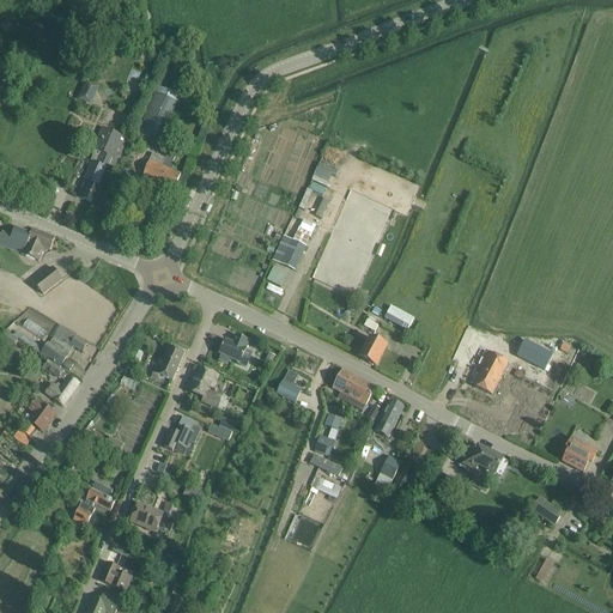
[(153,78),(155,74),(150,73),(149,77),(146,76),(144,84),(151,86),(155,78),(153,78)]
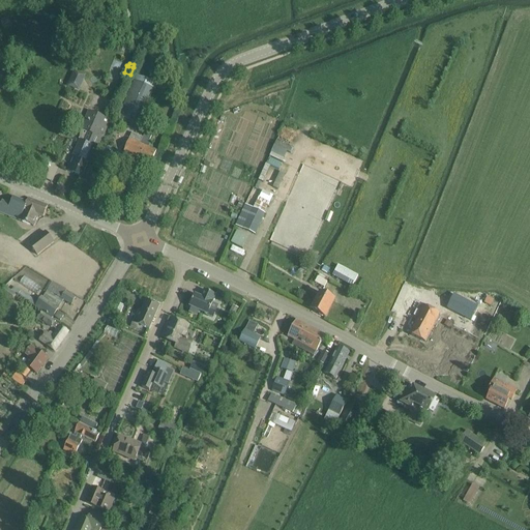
[(76,75),(70,86),(80,89),(85,78),(76,75)]
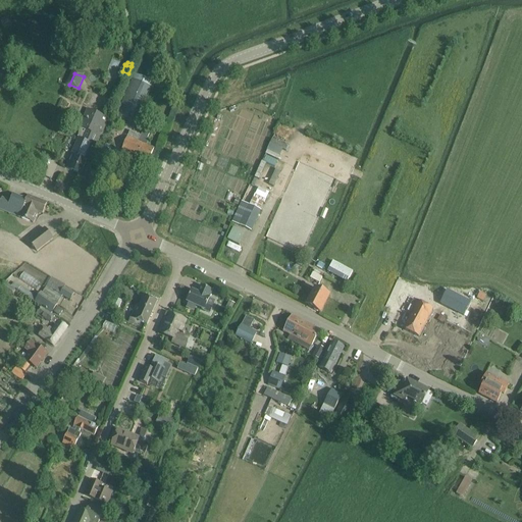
[(117,114),(115,114),(112,122),(122,127),(126,118),(136,122),(140,113),(154,83),(135,73),(117,114)]
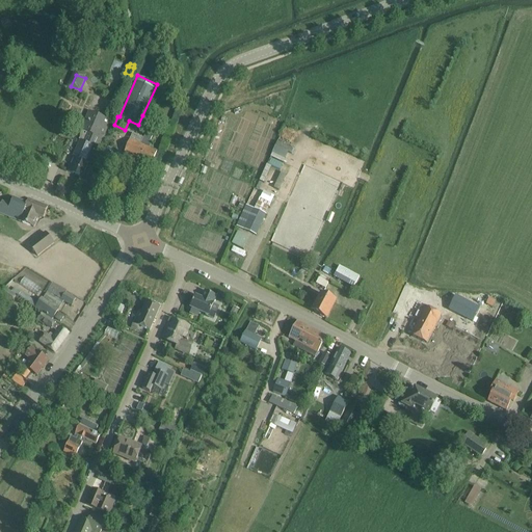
[(110,121),(101,116),(88,111),(80,130),(87,133),(83,141),(80,140),(67,170),(82,178),(88,164),(85,163),(92,147),(98,149),(110,121)]
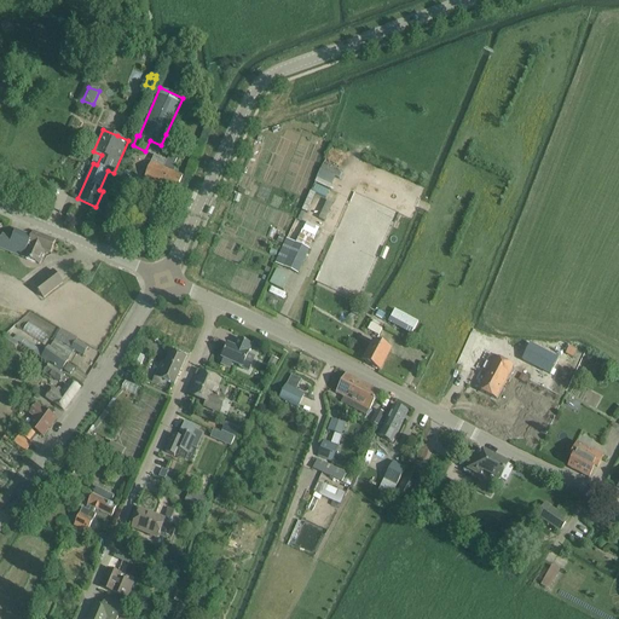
[(167,161),(166,161),(154,156),(145,178),(177,191),(183,177),(173,172),(178,161),(169,156),(167,161)]
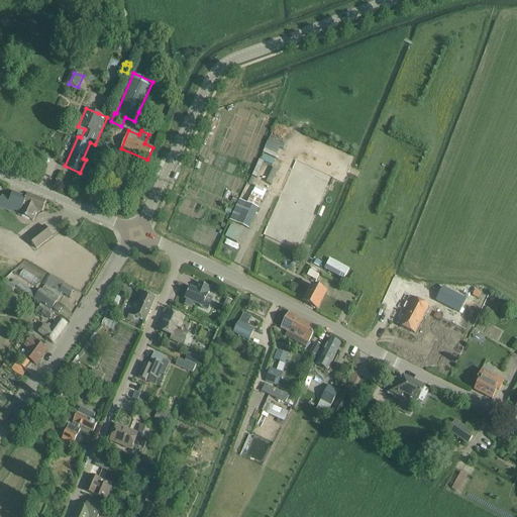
[(285,145),(270,138),(268,142),(283,149),(285,145)]
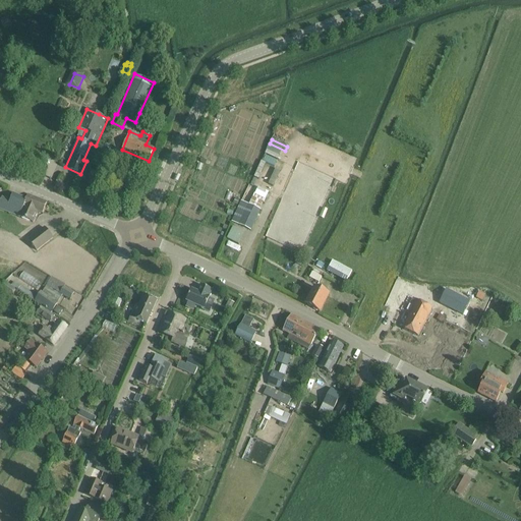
[(273,186),(280,171),(276,169),(269,184),(273,186)]
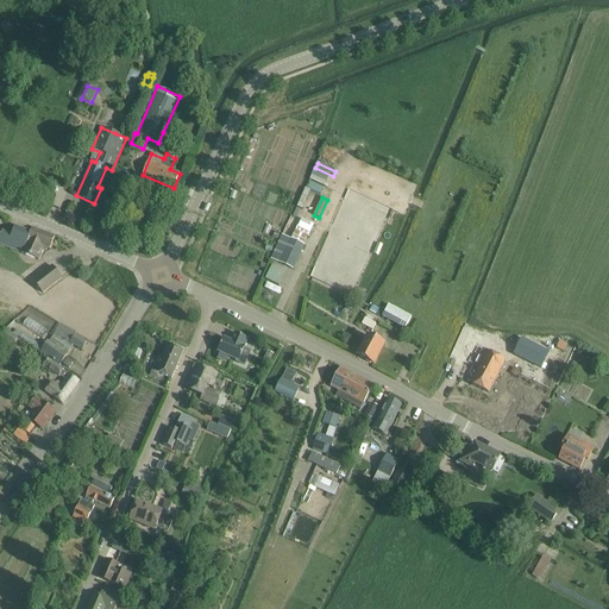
[(282,236),(271,259),(294,270),(314,225),(302,219),(299,227),(297,226),(292,239),(282,236)]
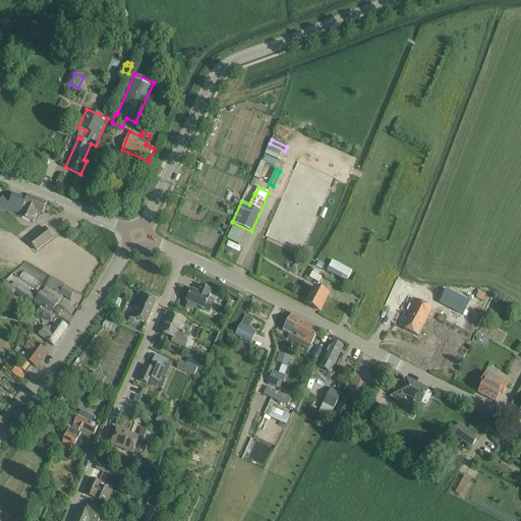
[(2,197),(0,201),(0,209),(19,217),(34,223),(38,212),(43,213),(47,203),(29,194),(26,198),(13,193),(10,200),(2,197)]
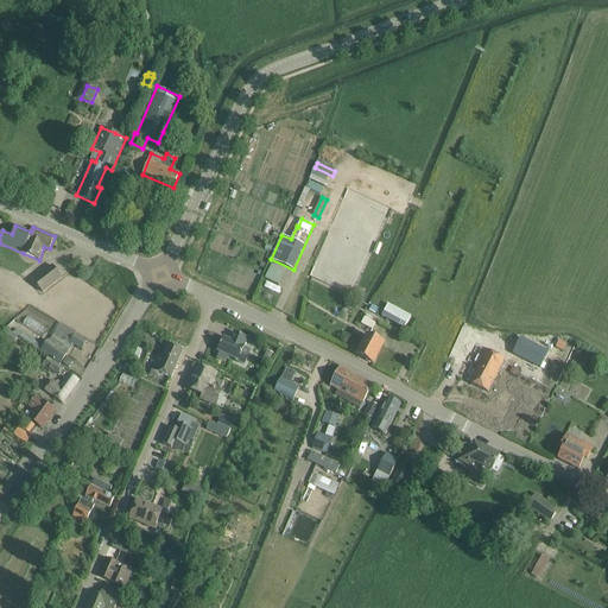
[(272,265),(266,279),(278,285),(285,271),(272,265)]
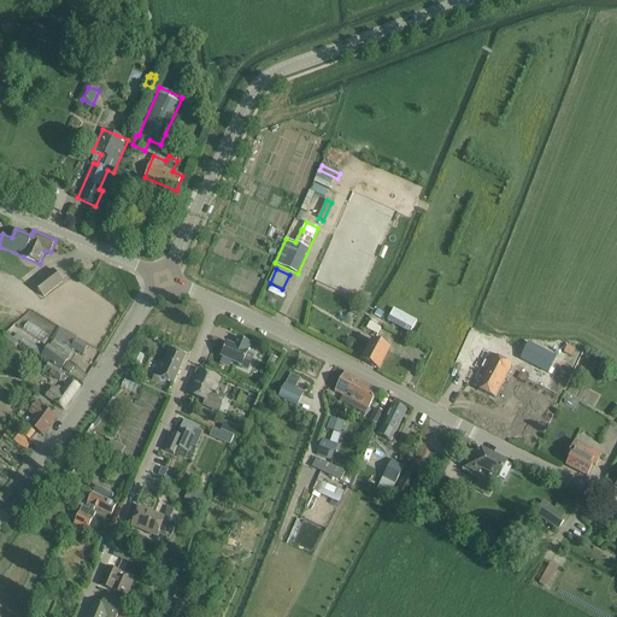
[(53,270),(43,277),(34,285),(43,297),(63,282),(53,270)]
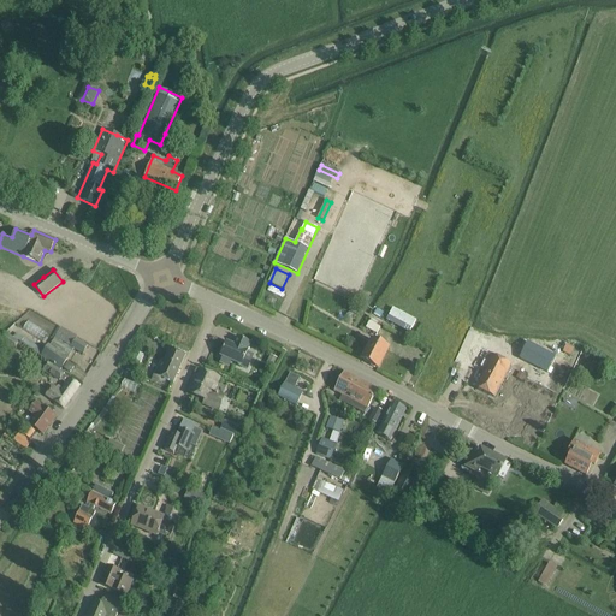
[(400,321),(397,326),(409,333),(416,320),(394,308),(390,314),(389,315),(400,321)]
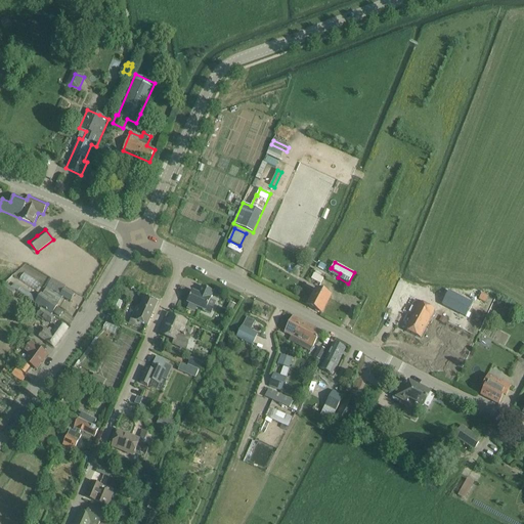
[(323,276),(313,270),(310,274),(312,276),(311,278),(321,285),(324,279),(322,278),(323,276)]
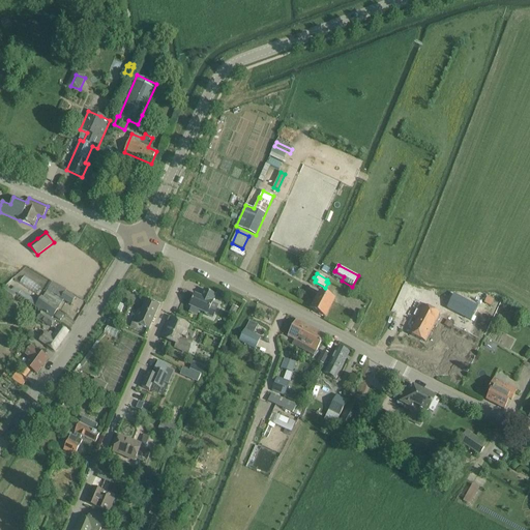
[(21,291),(19,295),(36,307),(43,313),(53,318),(54,316),(56,317),(56,318),(60,321),(64,316),(59,313),(57,312),(59,308),(64,300),(71,304),(76,298),(66,293),(65,292),(66,291),(53,283),(40,301),(34,298),(33,299),(21,291)]
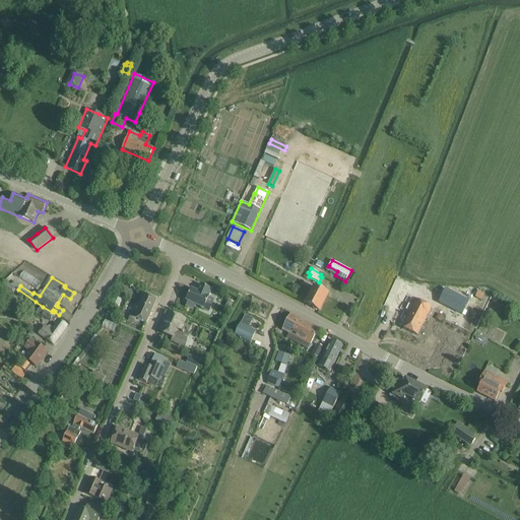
[(0,303),(6,294),(12,298),(17,289),(14,287),(11,285),(9,283),(4,281),(0,286),(0,303)]
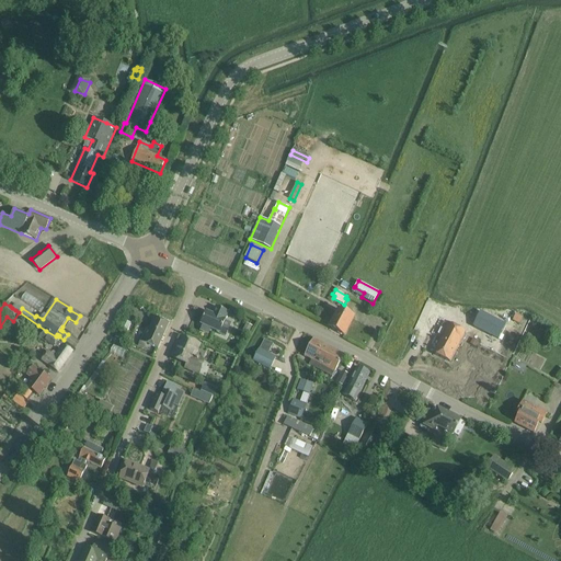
[(208,334),(210,329),(219,332),(218,333),(225,336),(231,323),(225,321),(228,313),(216,308),(213,315),(207,312),(202,324),(203,325),(201,331),(208,334)]
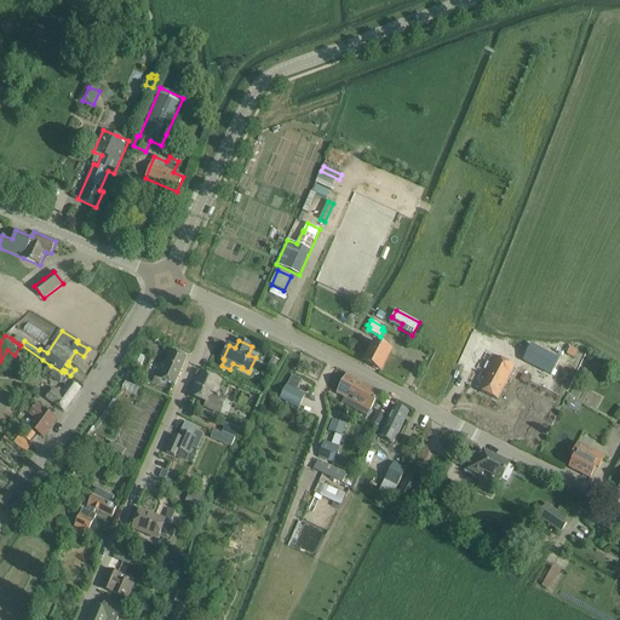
[(380,371),(388,357),(391,351),(375,343),(365,362),(380,371)]
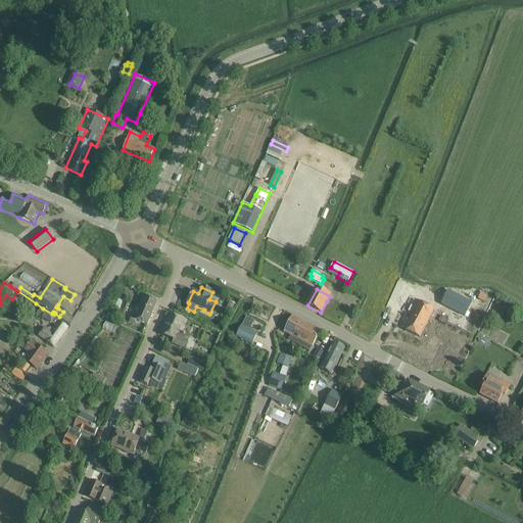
[(465,317),(471,302),(448,291),(441,304),(465,317)]
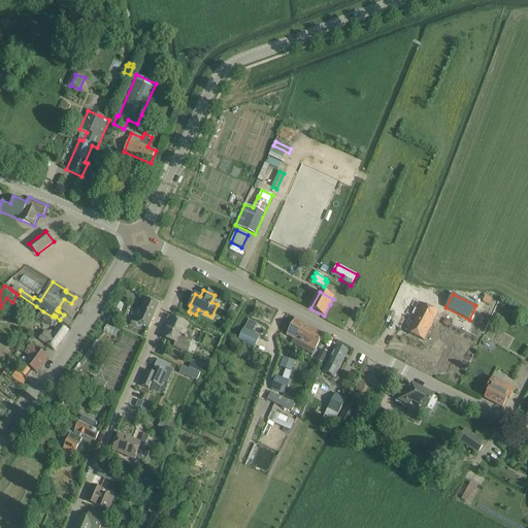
[(149,328),(159,304),(146,299),(141,309),(138,308),(131,325),(141,329),(142,326),(149,328)]
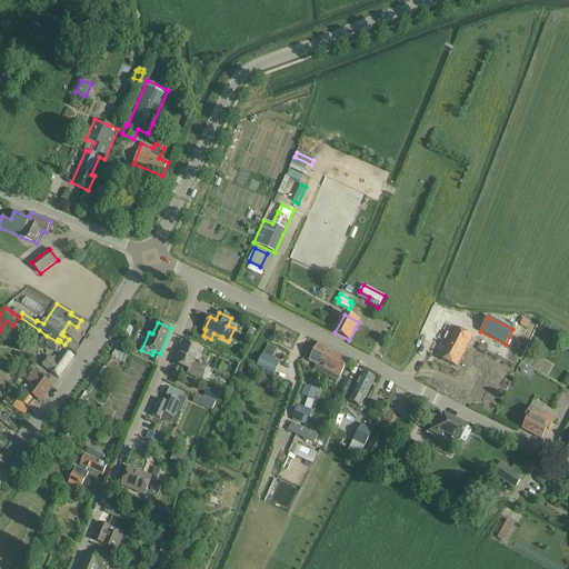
[(133,329),(127,326),(117,342),(125,347),(130,338),(129,337),(133,329)]
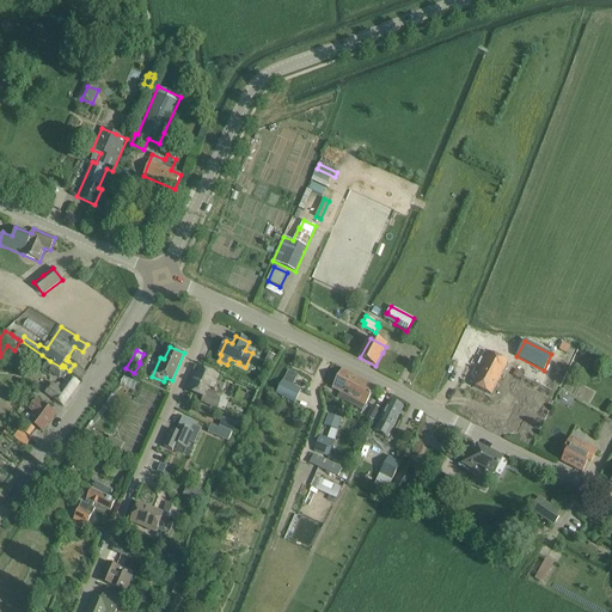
[(485,350),(477,367),(482,369),(472,385),(491,395),(508,362),(485,350)]
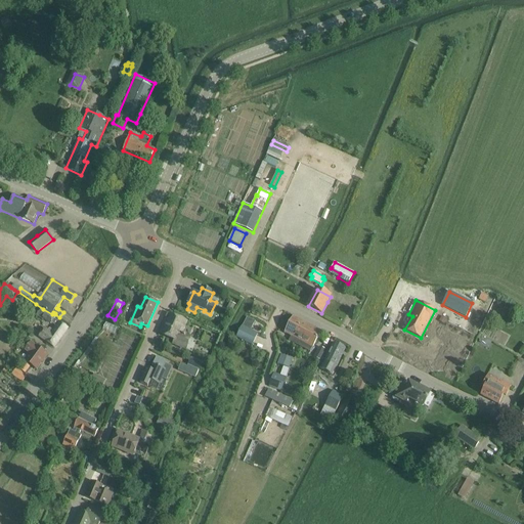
[(232,314),(237,304),(231,301),(226,311),(232,314)]
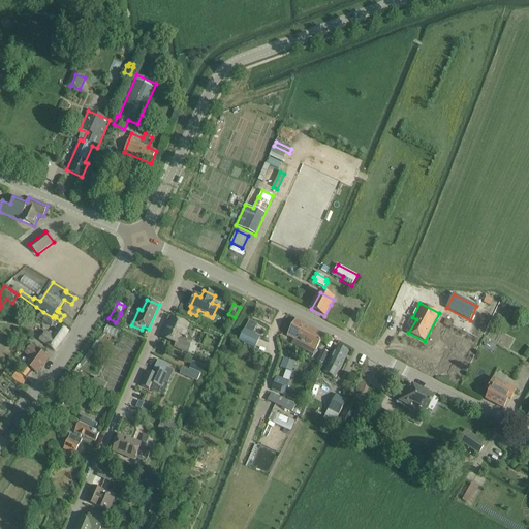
[(56,320),(48,314),(40,310),(35,317),(42,322),(43,321),(51,327),(52,325),(57,329),(54,334),(51,332),(50,333),(45,331),(39,340),(47,344),(55,350),(68,331),(60,325),(55,321),(56,320)]
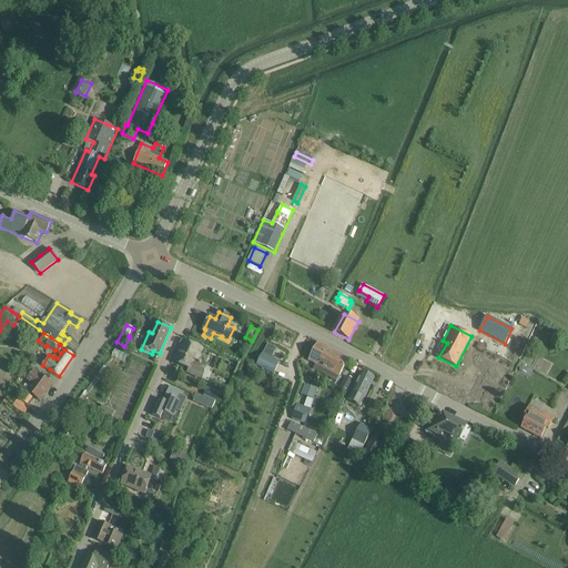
[(208,366),(196,361),(202,351),(195,347),(185,343),(181,353),(179,352),(174,362),(190,368),(189,373),(202,378),(208,366)]
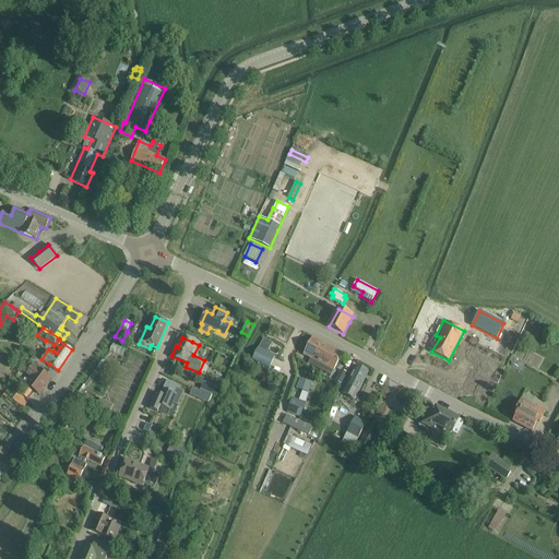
[(317,369),(319,365),(320,364),(313,360),(317,353),(326,357),(332,347),(313,337),(304,355),(311,359),(308,365),(314,368),(317,369)]
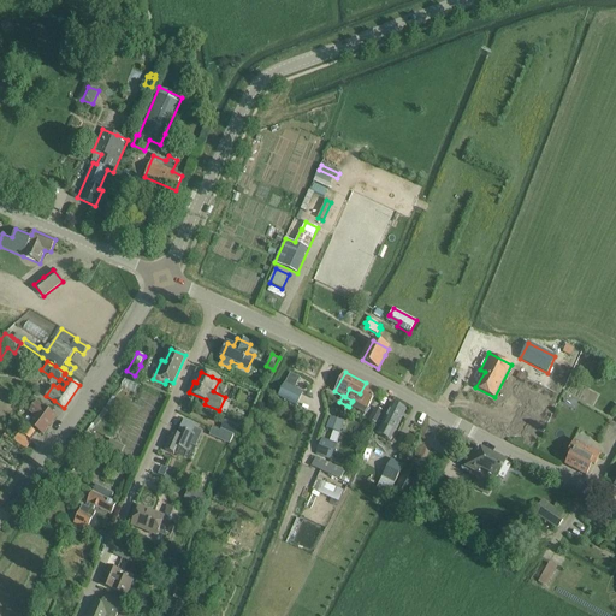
[(285,383),(278,396),(296,406),(303,392),(295,388),(301,378),(290,373),(285,383)]
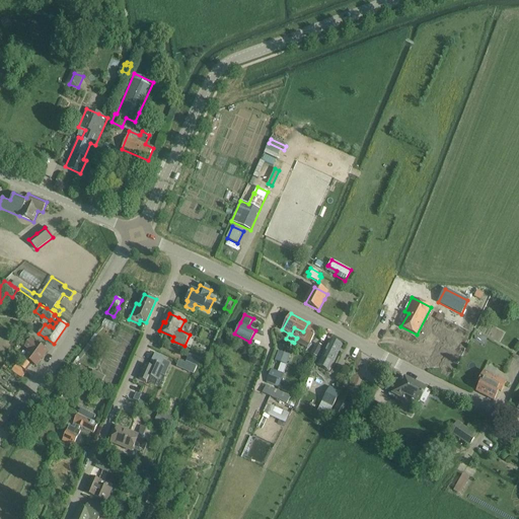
[(291,335),(297,338),(310,345),(313,338),(318,328),(308,322),(303,331),(294,327),(291,335)]
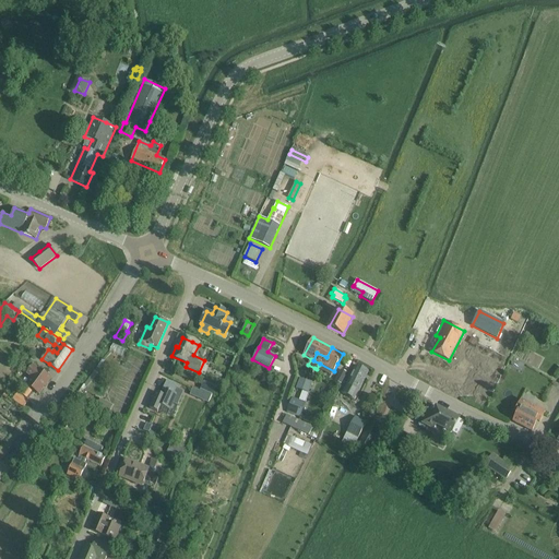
[(39,396),(51,379),(34,365),(26,375),(32,378),(25,385),(39,396)]
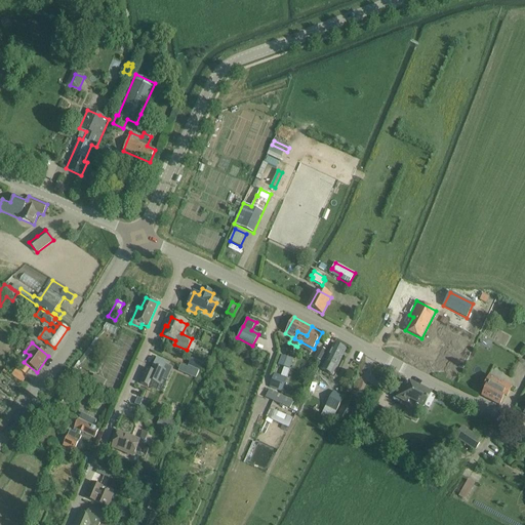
[(335,344),(330,353),(326,363),(330,364),(329,366),(335,369),(336,367),(337,367),(341,358),(346,349),(335,344)]
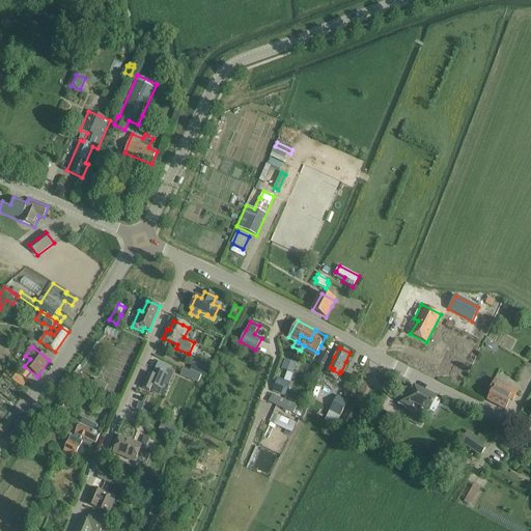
[(318,362),(325,366),(331,355),(324,351),(318,362)]
